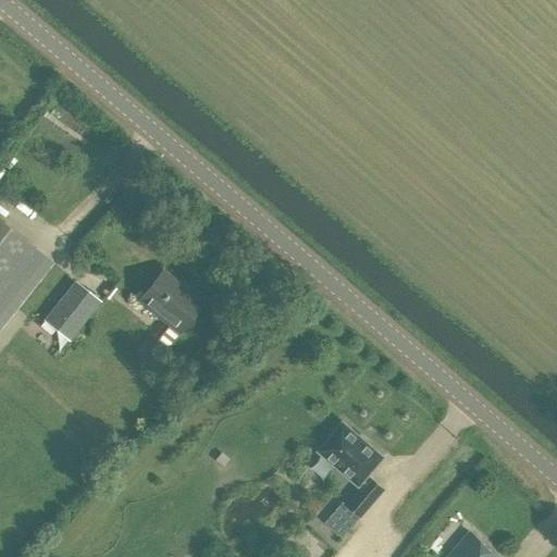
[(5,123),(0,128),(0,131),(5,136),(12,127),(5,123)]
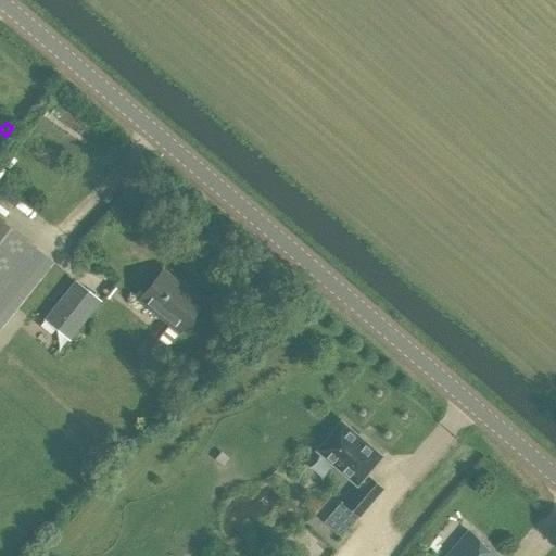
[(0,325),(51,263),(0,222),(0,325)]
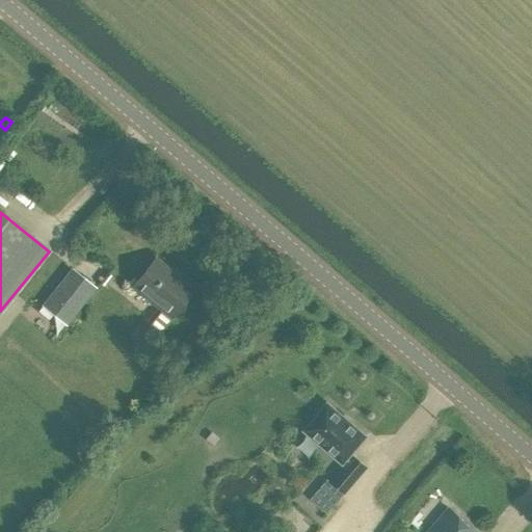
[(181,280),(156,260),(134,286),(173,316),(196,287),(183,276),(181,280)]
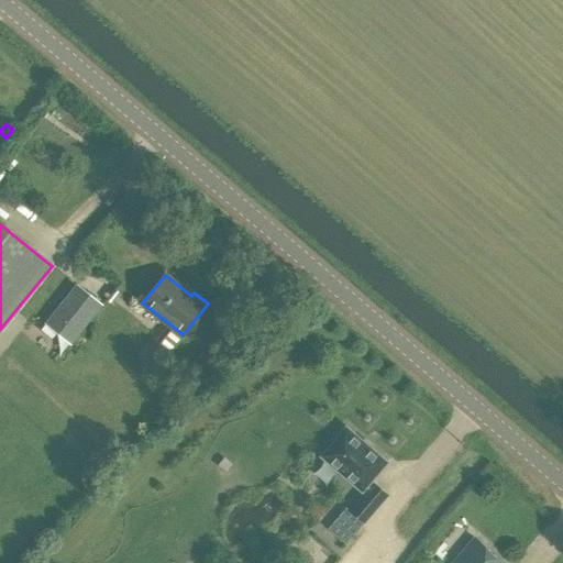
[(70,343),(101,306),(76,285),(45,323),(70,343)]
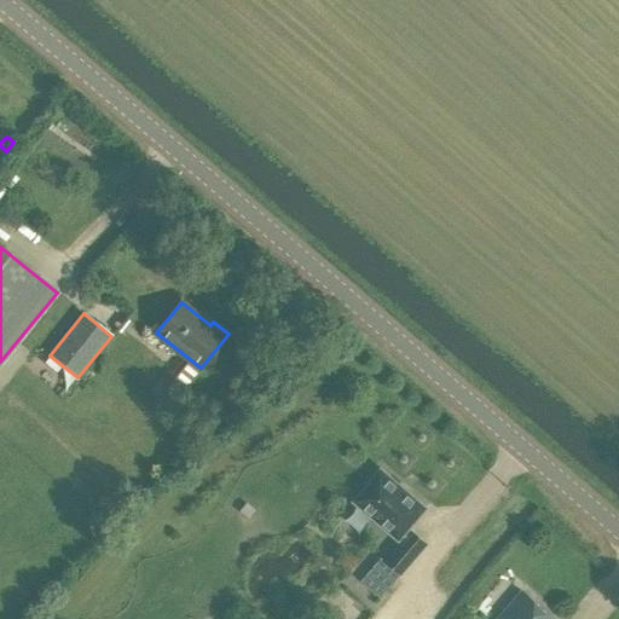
[(381,597),(427,544),(409,528),(426,508),(382,470),(356,502),(404,543),(386,565),(381,561),(363,583),(381,597)]
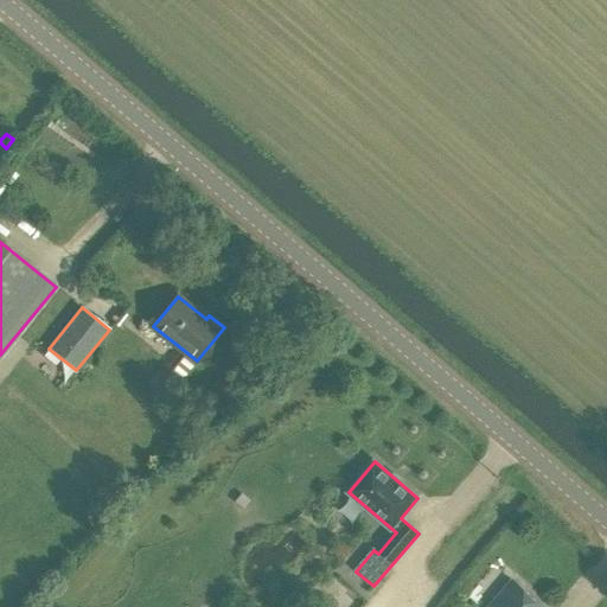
[(543,606),(511,579),(486,606),(543,606)]
